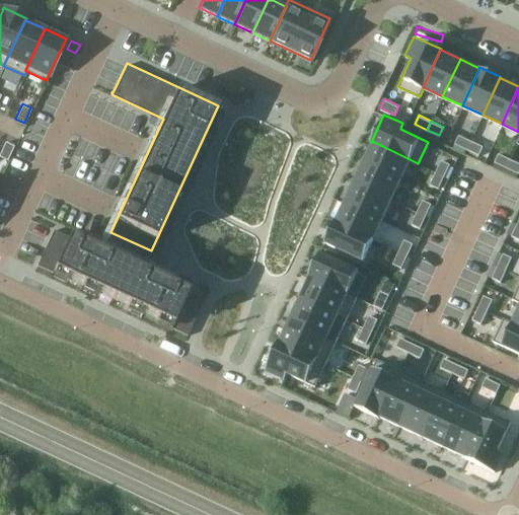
[(458,134),(454,142),(466,148),(470,139),(458,134)]
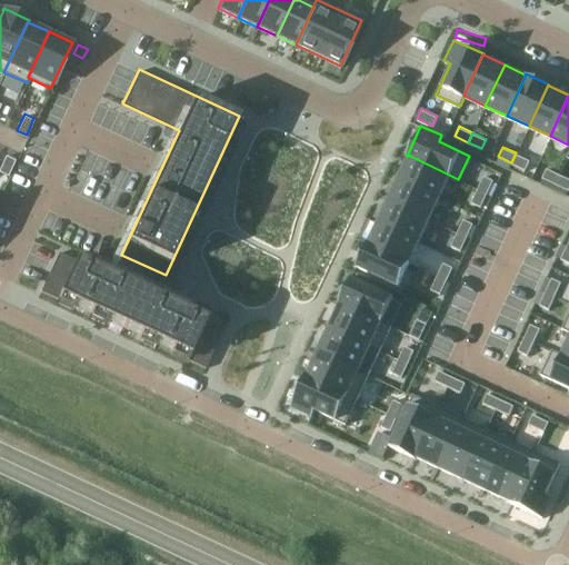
[(516,152),(511,162),(525,168),(529,159),(516,152)]
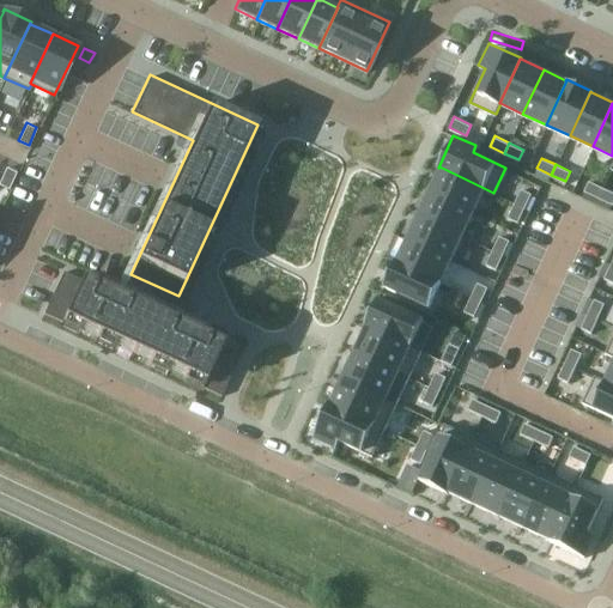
[(6,165),(0,177),(0,183),(8,188),(16,170),(6,165)]
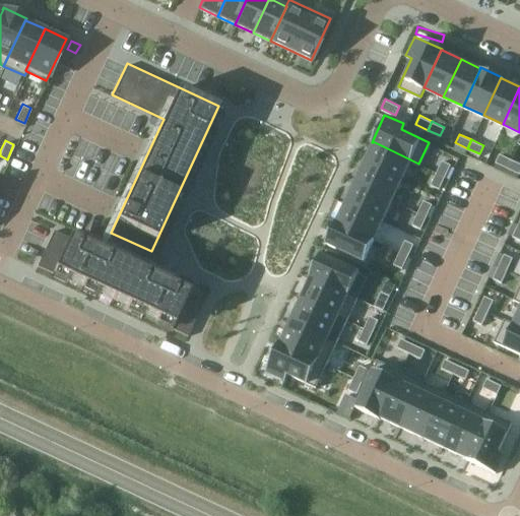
[(373,142),(364,162),(401,179),(410,159),(373,141),(373,142)]
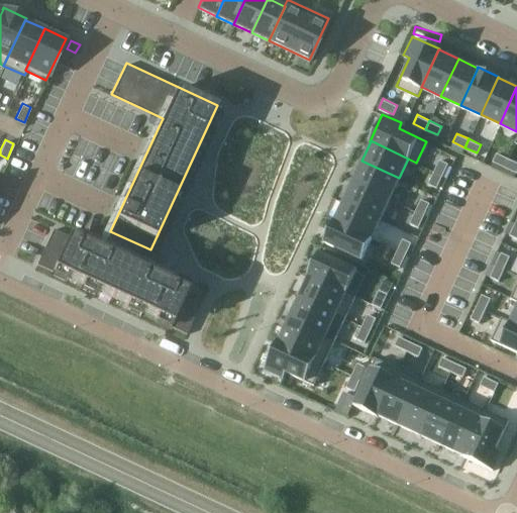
[(496,151),(492,160),(504,166),(508,157),(496,151)]
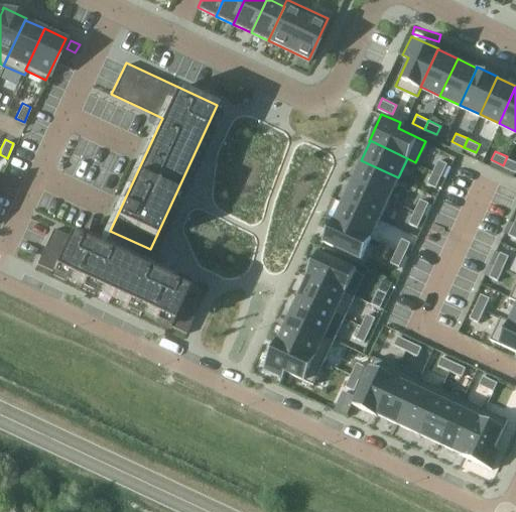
[(515,160),(507,156),(503,165),(515,171),(515,169),(515,160)]
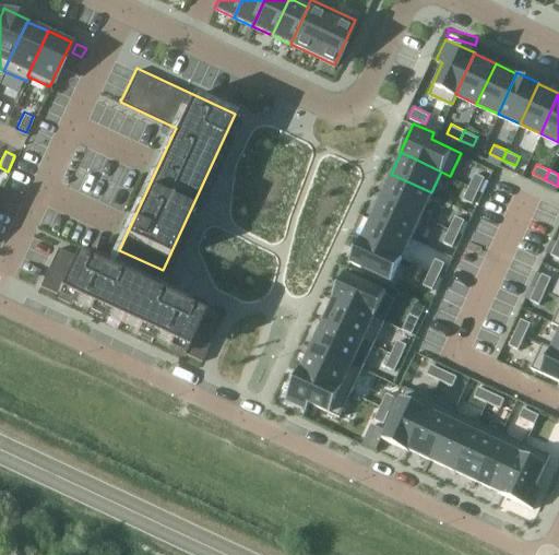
[(475,172),(468,184),(478,188),(485,176),(475,172)]
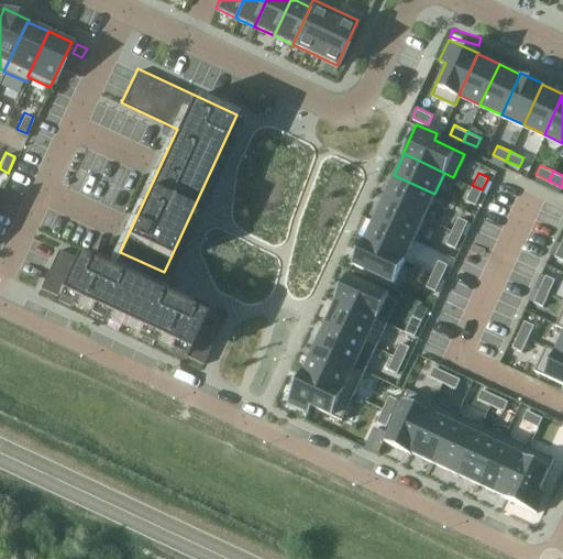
[(394,175),(384,197),(424,216),(434,194),(394,175)]
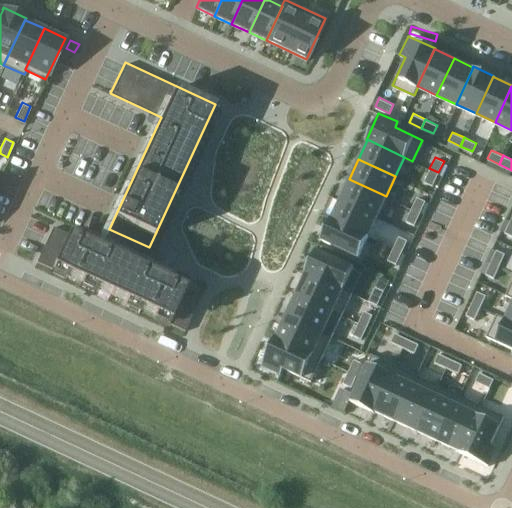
[(429,168),(424,180),(432,184),(438,172),(429,168)]
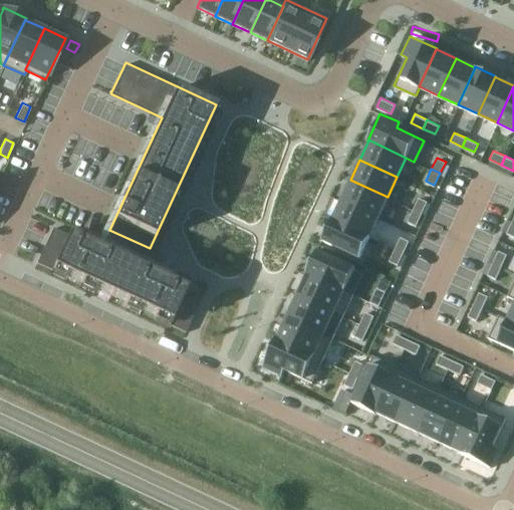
[(350,180),(341,199),(378,216),(388,197),(350,180)]
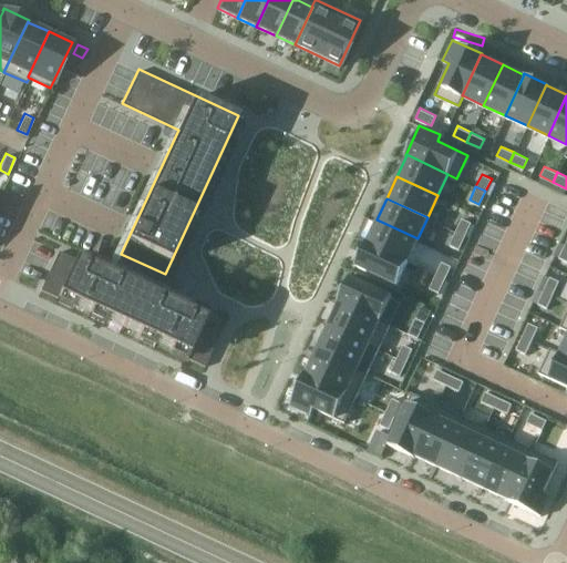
[(462,217),(455,229),(465,234),(471,221),(462,217)]
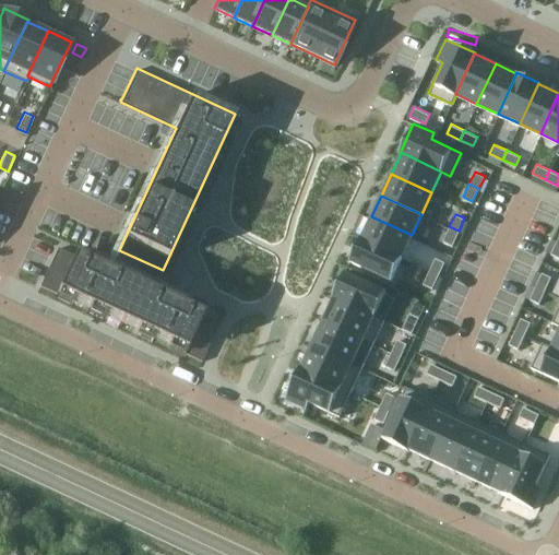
[(361,237),(361,238),(402,257),(412,235),(371,216),(361,237)]
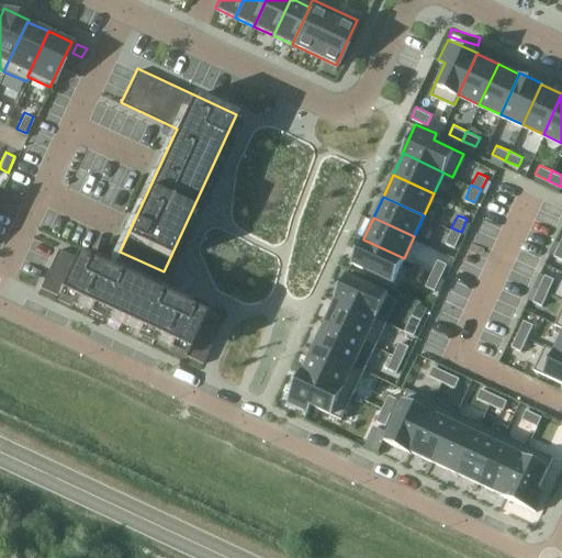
[(451,227),(446,241),(454,245),(461,232),(451,227)]
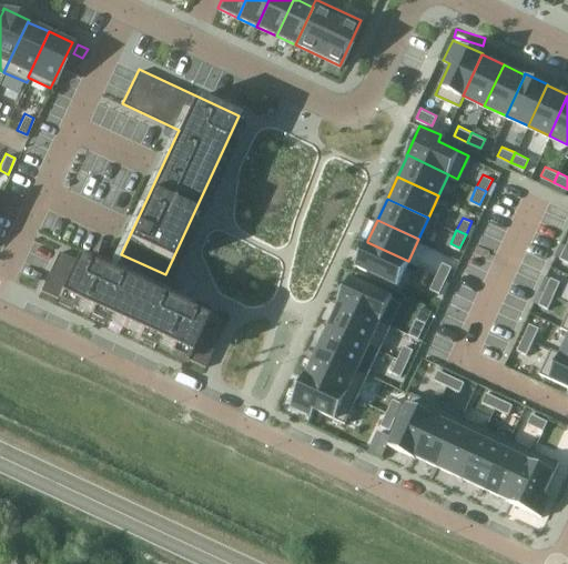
[(366,240),(355,264),(397,283),(408,261),(367,242),(367,241),(366,240)]
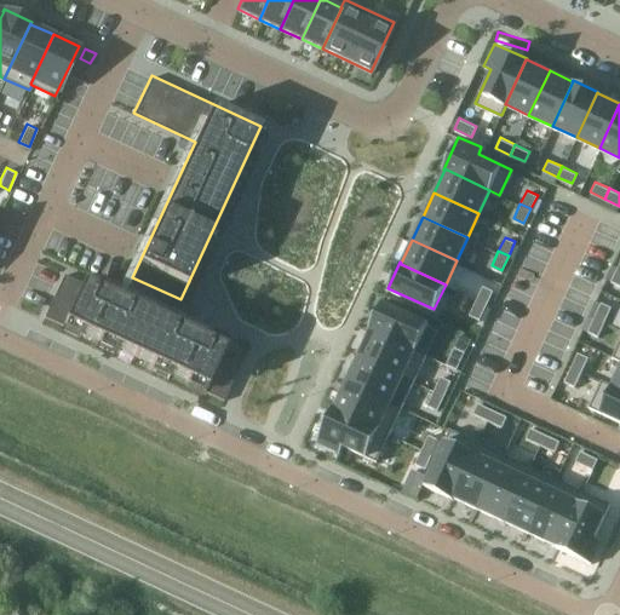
[(63,272),(44,315),(63,325),(63,322),(205,388),(205,390),(223,398),(244,356),(63,272)]
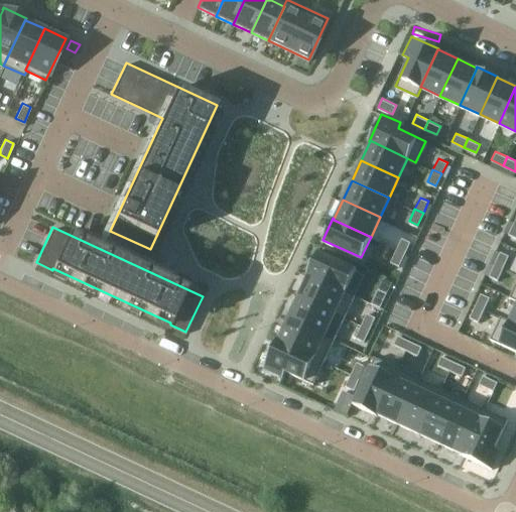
[(402,237),(396,249),(404,253),(410,241),(402,237)]
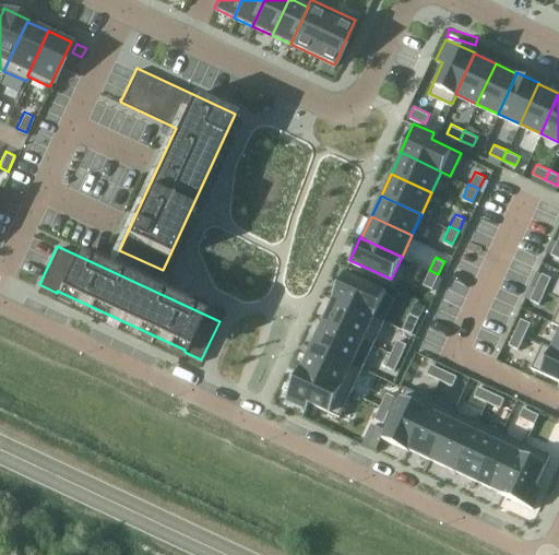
[(345,270),(333,296),(334,296),(334,295),(375,315),(375,314),(387,290),(345,270)]
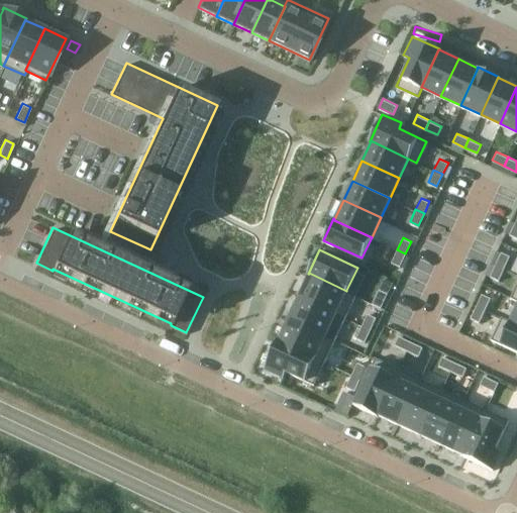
[(397,249),(391,262),(400,266),(405,253),(397,249)]
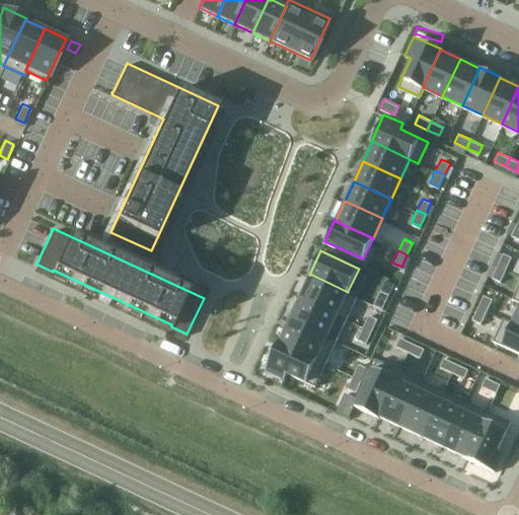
[(503,251),(498,264),(506,268),(512,255),(503,251)]
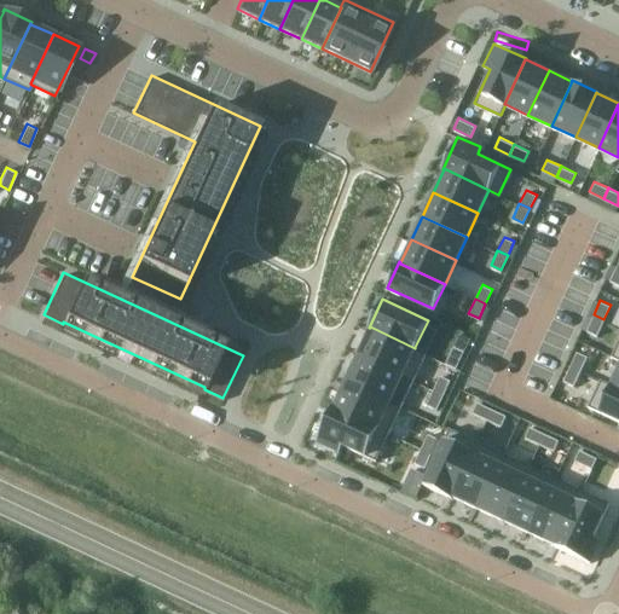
[(594,314),(586,329),(597,334),(603,319),(594,314)]
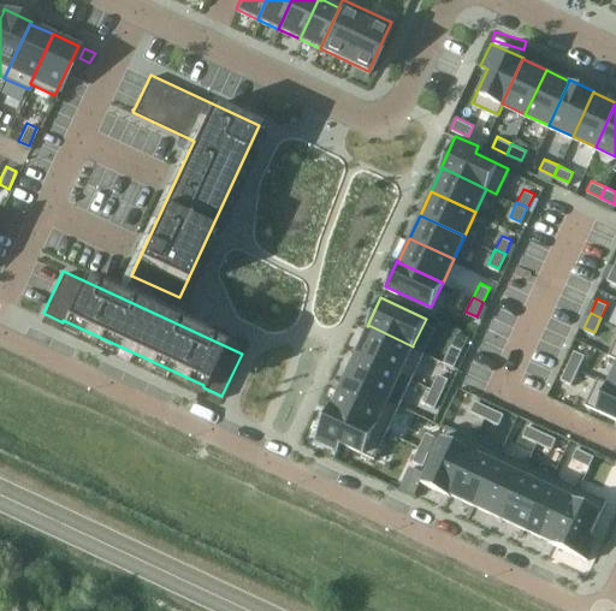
[(368,326),(356,351),(401,372),(400,373),(410,378),(424,350),(413,345),(413,346),(368,325),(368,326)]
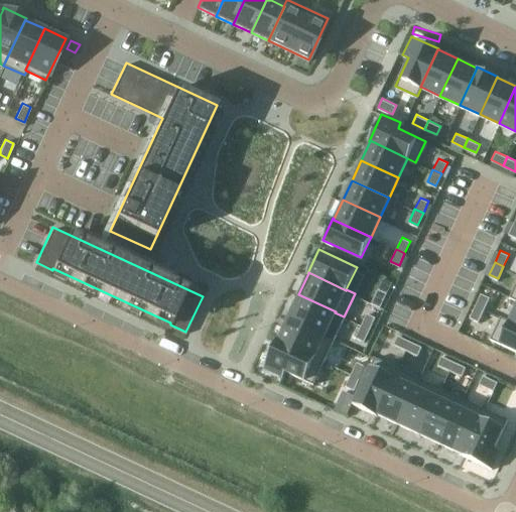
[(378,287),(371,301),(380,305),(387,291),(378,287)]
